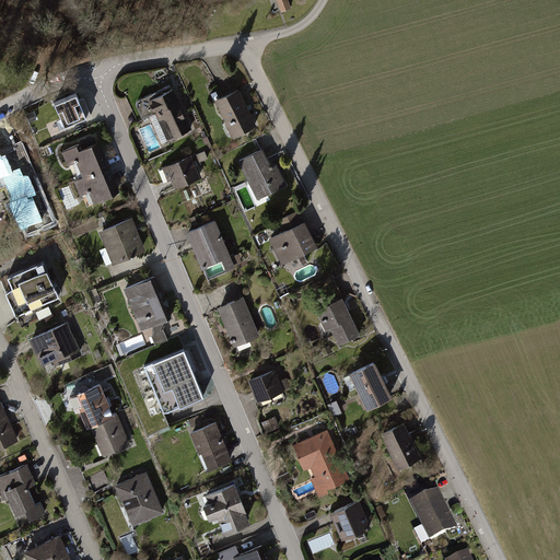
[(289,0),(277,0),(282,12),(292,9),(289,0)]
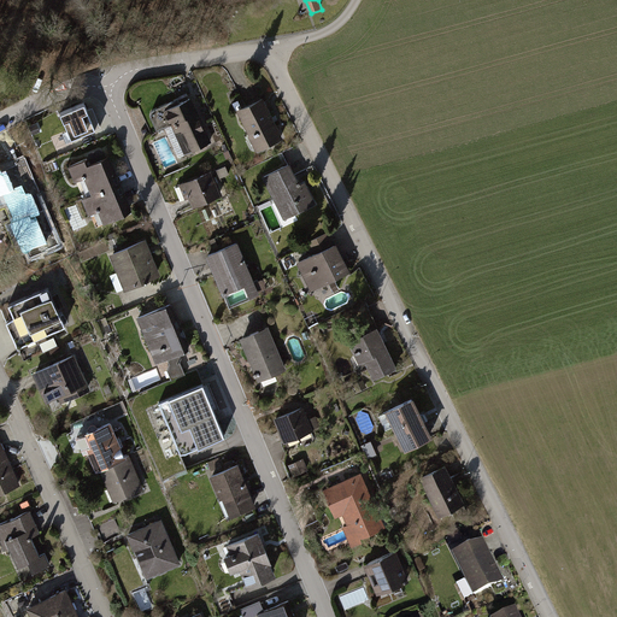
[(172,122),(186,154),(212,144),(192,95),(153,112),(159,128),(172,122)]
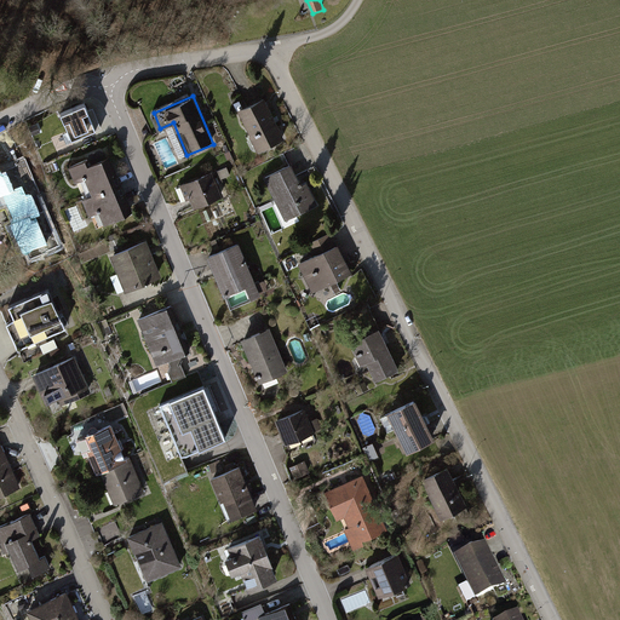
[(56,108),(69,139),(91,131),(76,98),(56,108)]
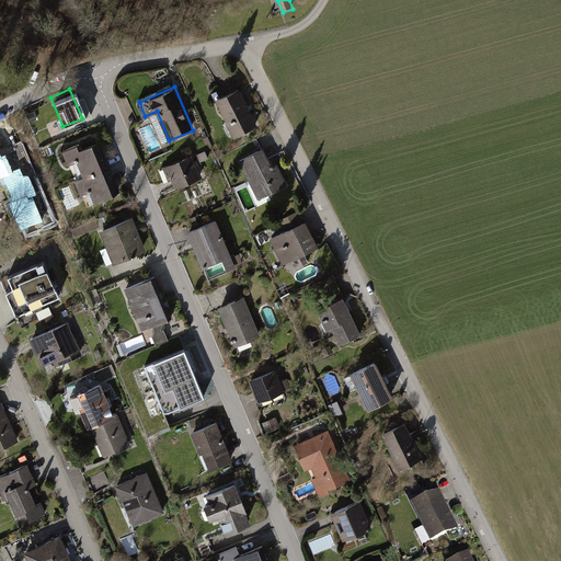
[(216,102),(233,139),(258,127),(240,90),(216,102)]
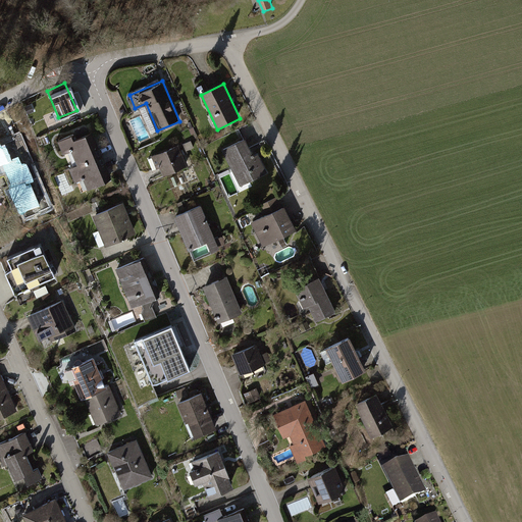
[(6,171),(12,187),(34,178),(33,175),(36,174),(33,164),(29,166),(28,164),(34,162),(21,133),(13,136),(14,139),(1,144),(0,142),(0,171),(1,173),(6,171)]
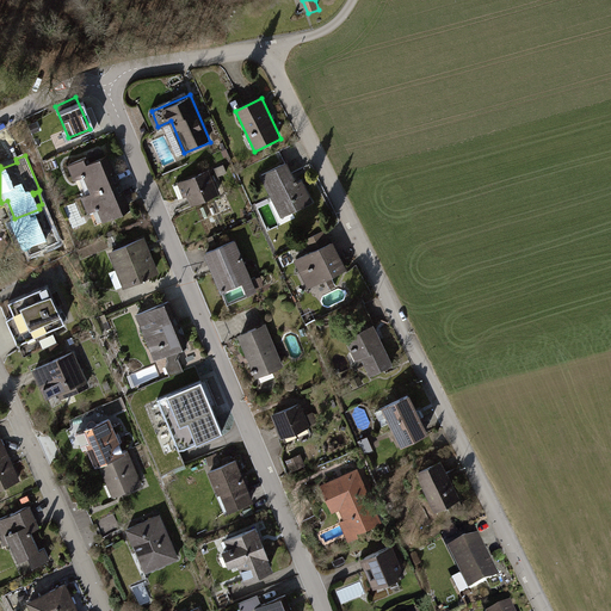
[(93,195),(121,183),(109,155),(88,164),(86,158),(68,165),(76,183),(86,179),(93,195)]
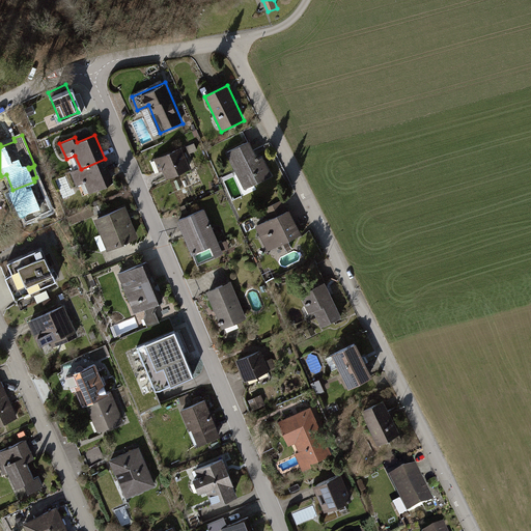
[(224,151),(242,189),(271,175),(261,157),(257,159),(248,140),(224,151)]
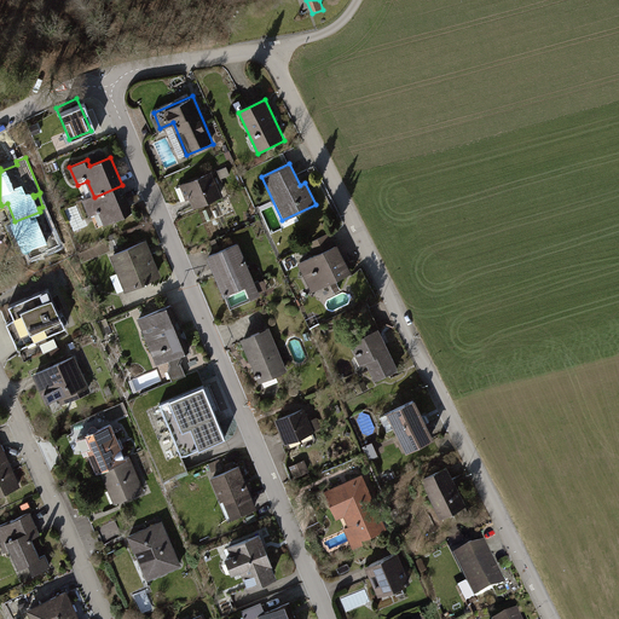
[(192,195),(197,204),(225,192),(215,168),(175,185),(181,200),(192,195)]
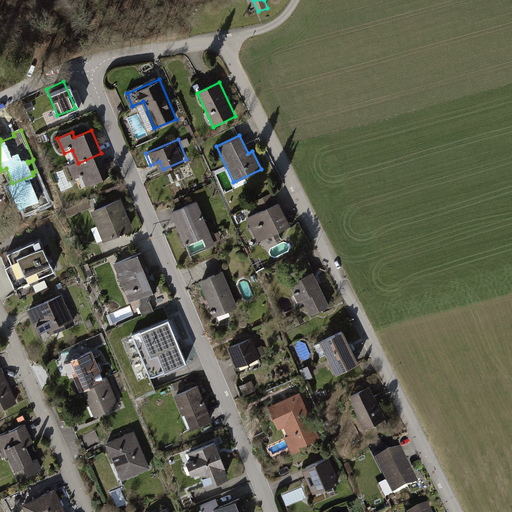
[(87,187),(111,177),(101,153),(78,163),(69,167),(74,180),(83,176),(87,187)]
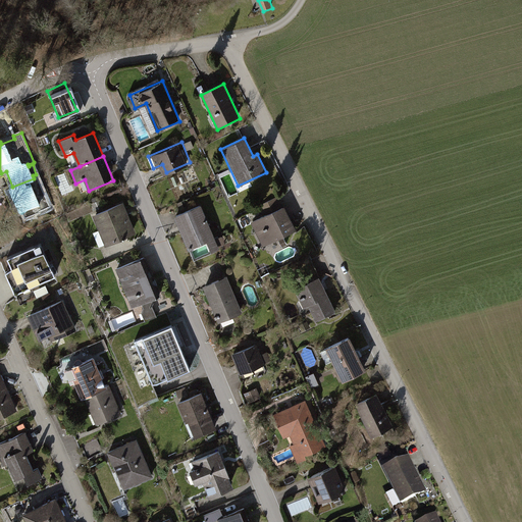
[(249,220),(260,245),(296,227),(283,204),(282,204),(278,196),(261,204),(265,213),(249,220)]
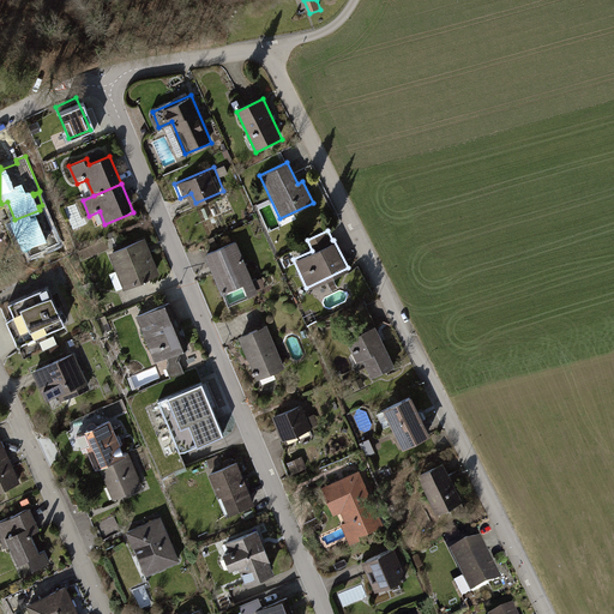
[(107,250),(122,287),(158,271),(143,235),(107,250)]
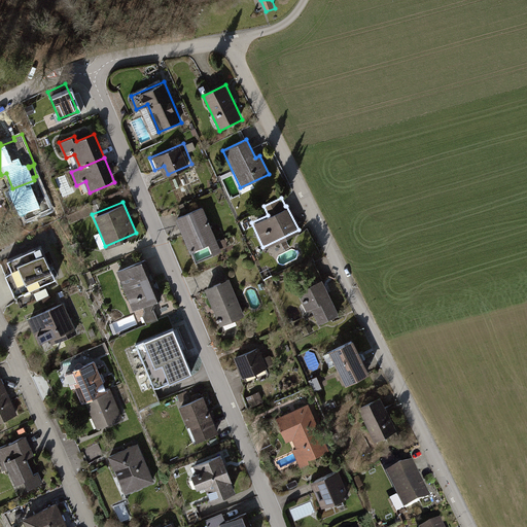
[(177,215),(190,249),(208,242),(212,252),(221,248),(204,204),(177,215)]
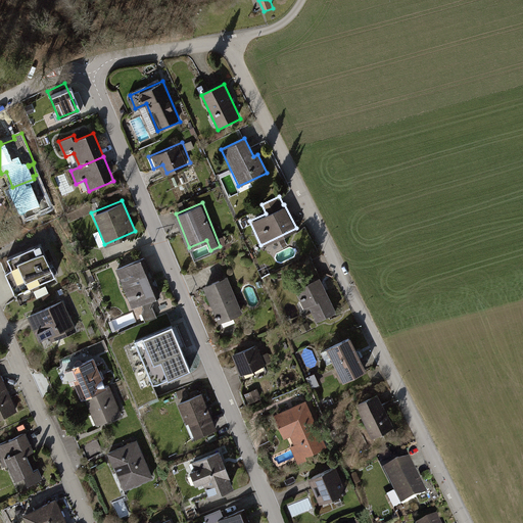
[(8,253),(22,285),(54,271),(40,239),(8,253)]
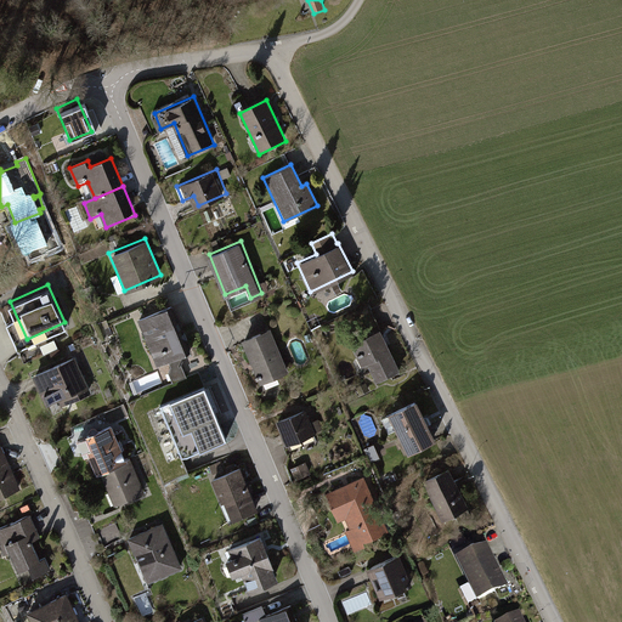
[(136,314),(156,360),(168,355),(169,360),(164,362),(167,366),(170,375),(184,369),(180,358),(179,356),(181,355),(179,350),(190,345),(170,299),(136,314)]
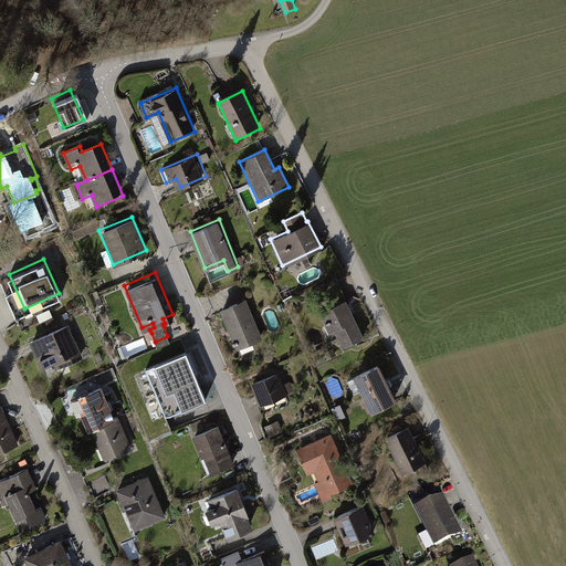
[(219,305),(236,345),(262,334),(244,294),(219,305)]
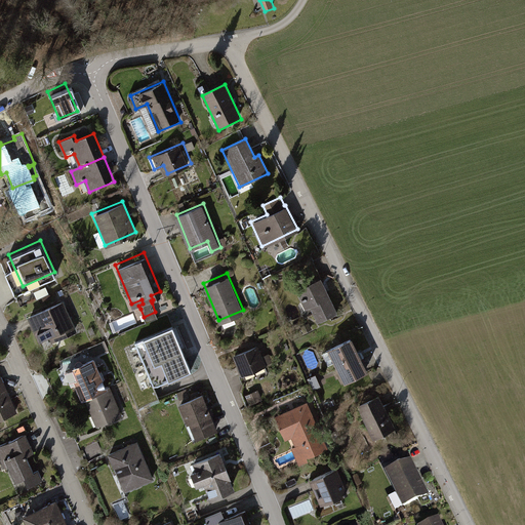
[(310,307),(317,322),(337,313),(321,278),(296,289),(306,308),(310,307)]
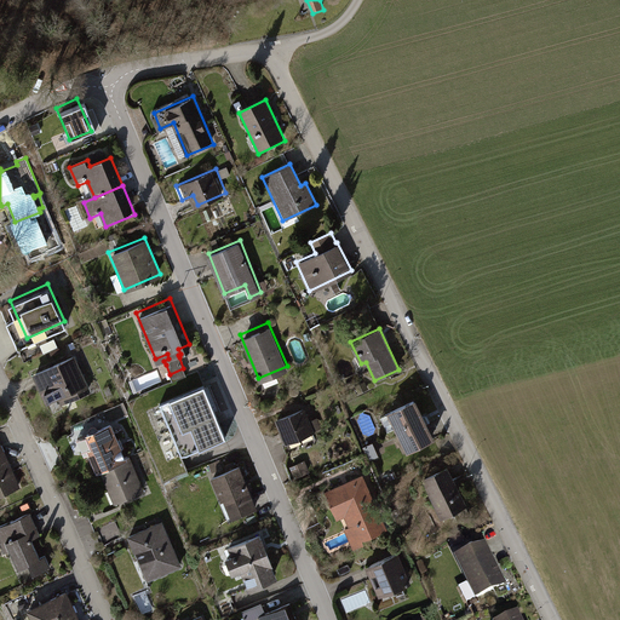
[(45,350),(59,346),(57,339),(42,343),(45,350)]
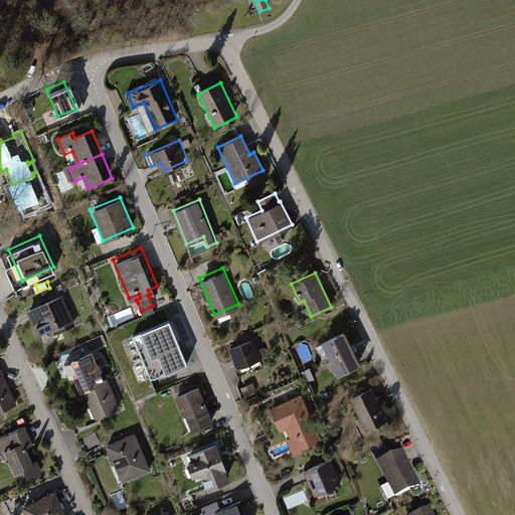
[(26,311),(37,333),(47,329),(50,336),(74,325),(61,295),(26,311)]
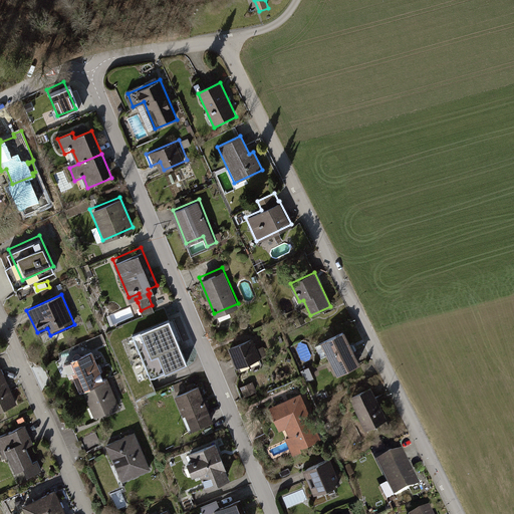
[(302,315),(296,318),(298,323),(304,320),(302,315)]
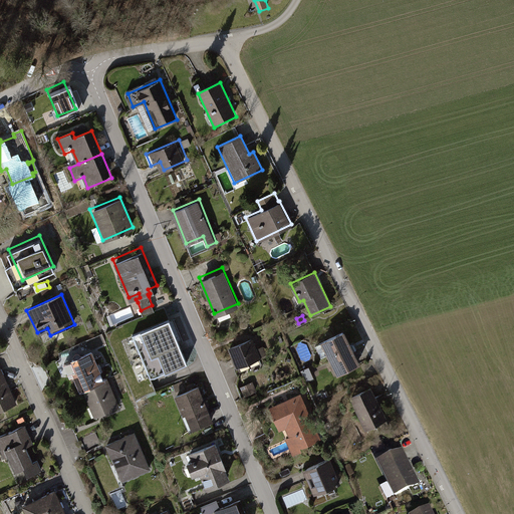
[(133,336),(151,380),(188,365),(170,321),(133,336)]
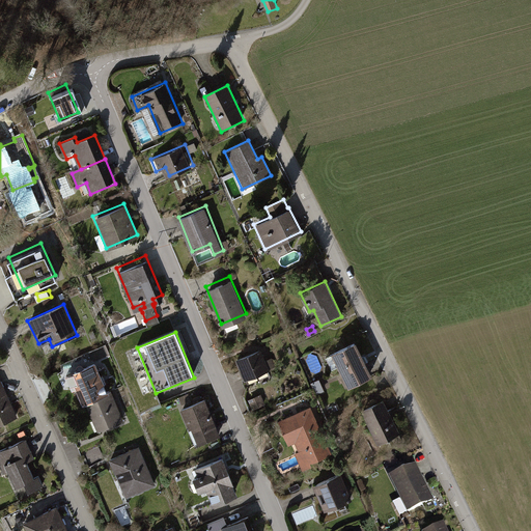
[(338,367),(347,386),(372,373),(356,340),(331,353),(332,355),(326,358),(332,370),(338,367)]
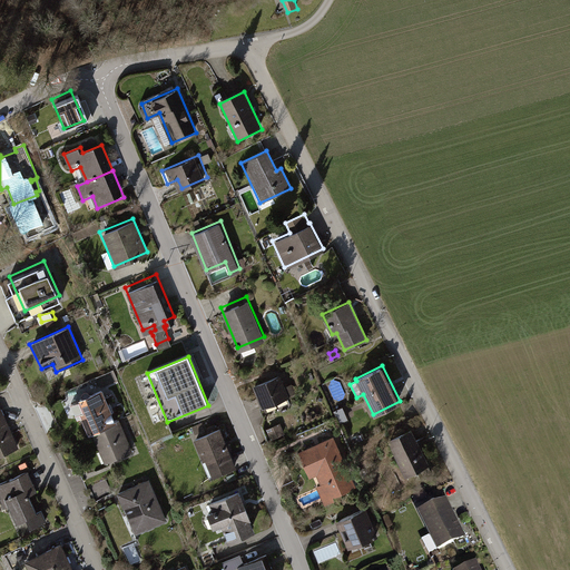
[(253,384),(263,408),(296,393),(293,384),(286,386),(281,373),(253,384)]
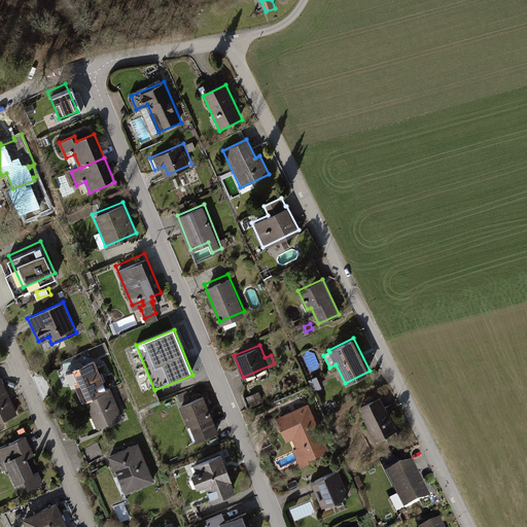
[(76,387),(83,402),(85,401),(108,391),(105,384),(107,382),(103,374),(101,375),(96,362),(65,376),(71,389),(76,387)]
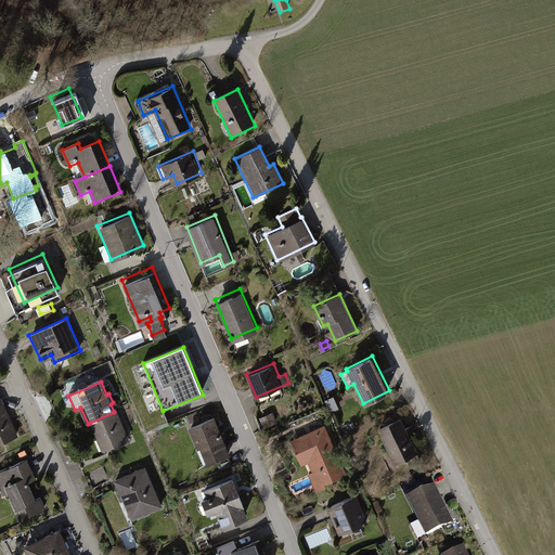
[(0,399),(0,446),(18,438),(1,399),(0,399)]
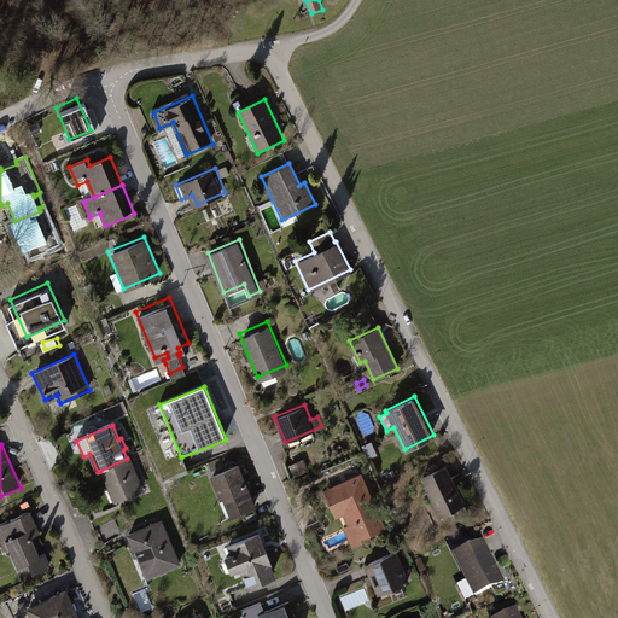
[(303,456),(289,462),(292,471),(307,465),(303,456)]
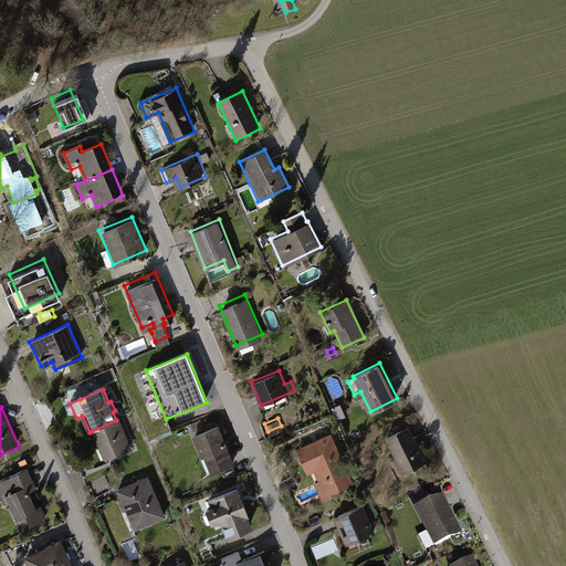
[(116,420),(92,431),(105,461),(133,450),(119,419),(116,420)]
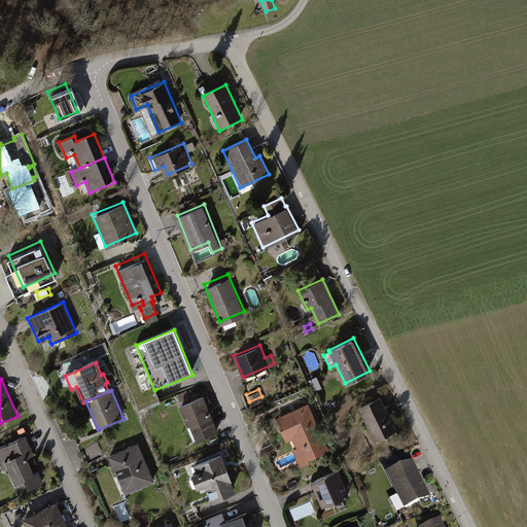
[(191,428),(196,438),(218,429),(205,396),(180,406),(189,428),(191,428)]
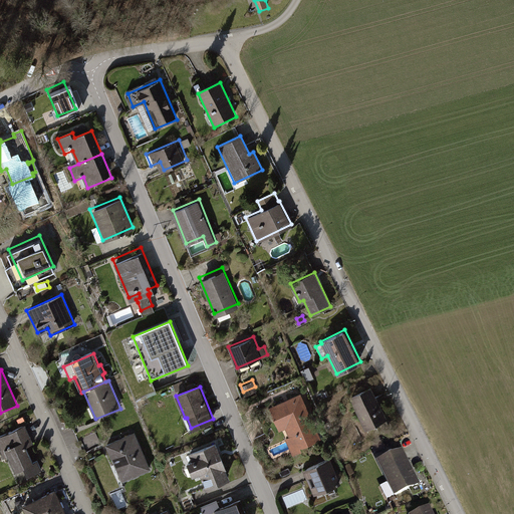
[(350,397),(364,427),(386,417),(370,387),(350,397)]
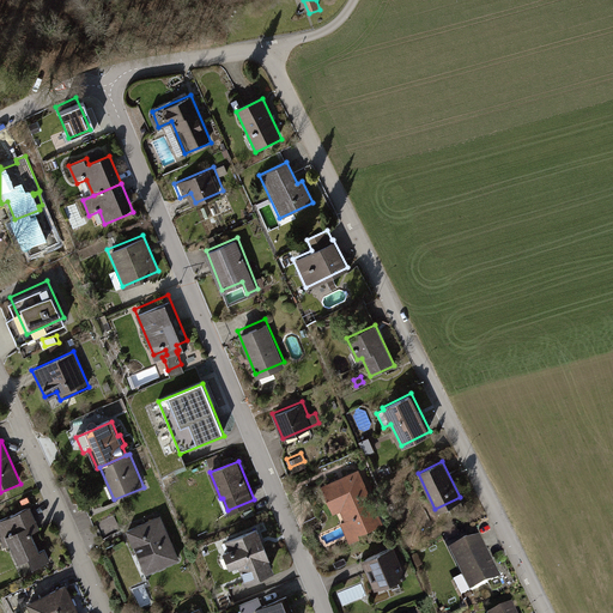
[(339,519),(345,534),(381,517),(357,465),(323,480),(322,481),(321,484),(321,486),(332,509),(340,505),(345,516),(339,519)]
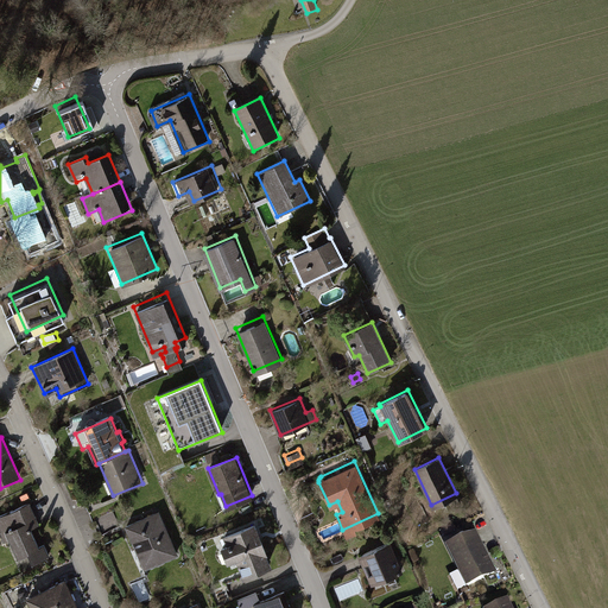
[(30,502),(0,514),(0,526),(4,526),(17,557),(29,552),(32,561),(49,553),(44,543),(39,544),(31,525),(38,521),(30,502)]
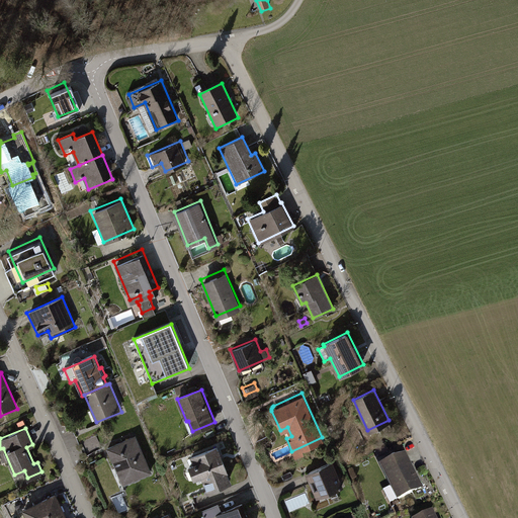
[(106,445),(122,483),(152,469),(135,433),(106,445)]
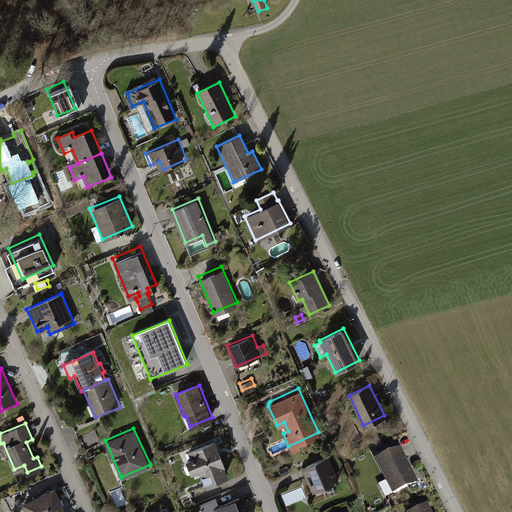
[(214,441),(188,453),(191,459),(186,461),(184,463),(183,465),(183,468),(184,471),(186,473),(189,474),(192,475),(198,472),(204,486),(228,476),(224,466),(226,465),(217,444),(216,444),(214,441)]
